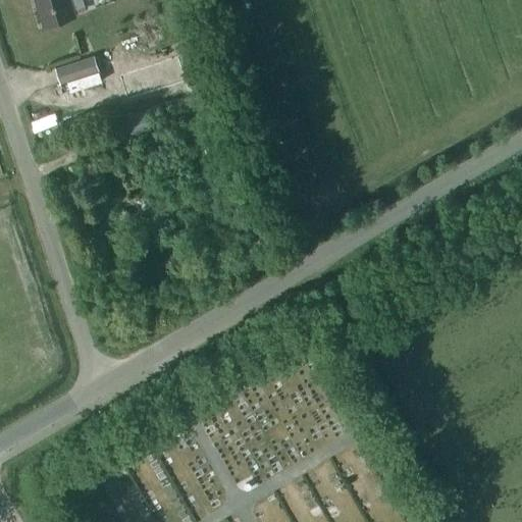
[(35,0),(36,1),(44,25),(76,15),(71,0),(35,0)]
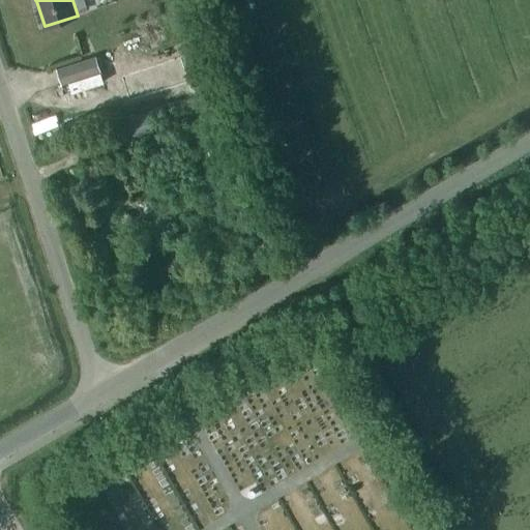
[(61,84),(100,70),(95,55),(56,68),(61,84)]
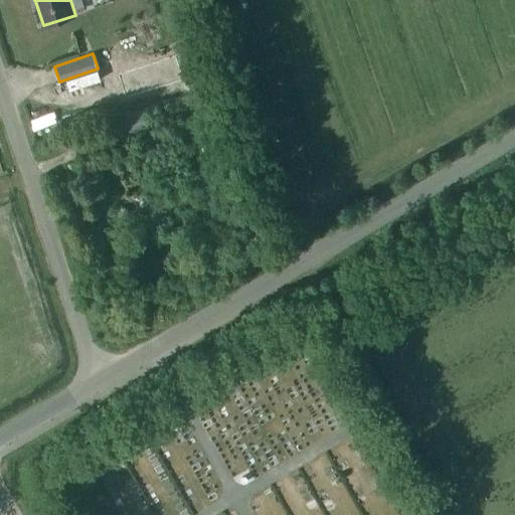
[(179,77),(149,88),(154,104),(184,93),(179,77)]
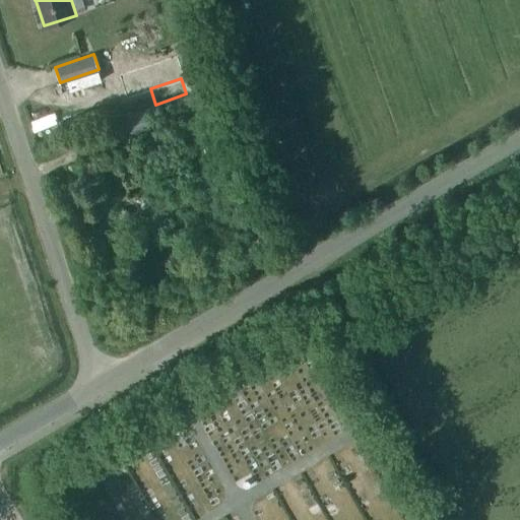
[(115,122),(119,137),(151,126),(146,112),(115,122)]
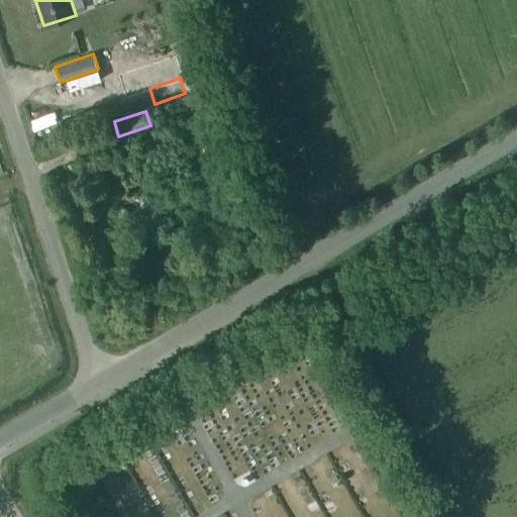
[(122,172),(114,174),(119,191),(127,188),(122,172)]
